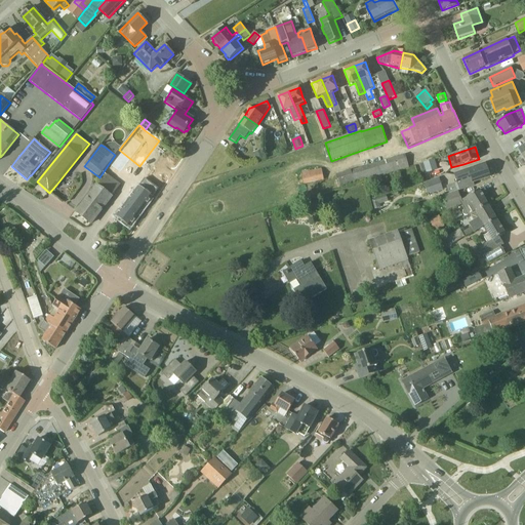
[(253,153),(256,162),(267,159),(264,150),(253,153)]
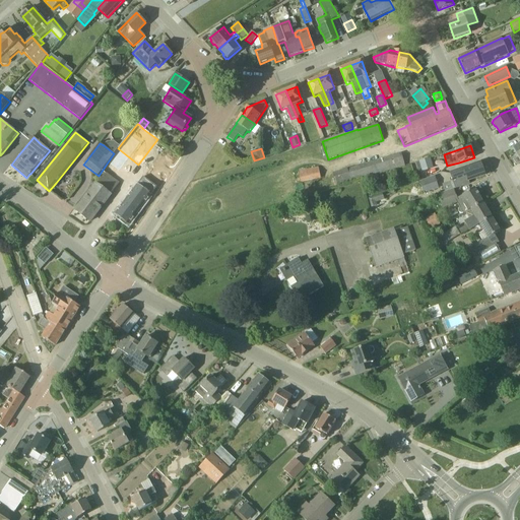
[(409,165),(408,160),(404,163),(401,153),(348,169),(333,173),(337,186),(405,167),(405,166),(409,165)]
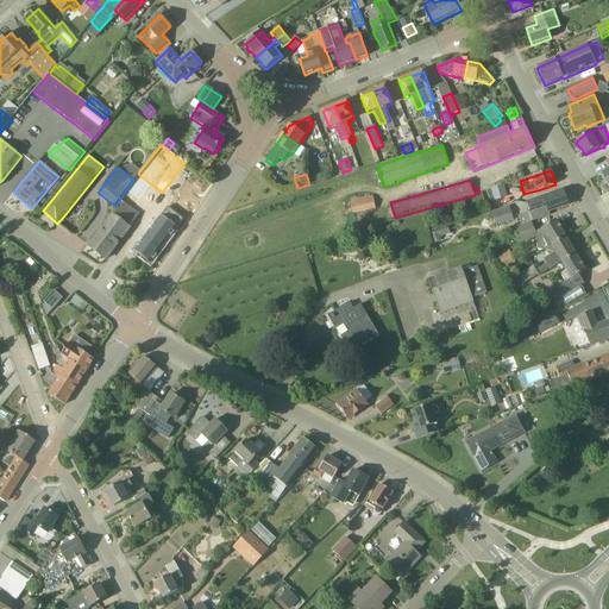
[(484,192),(488,200),(494,198),(495,201),(508,198),(503,186),(484,192)]
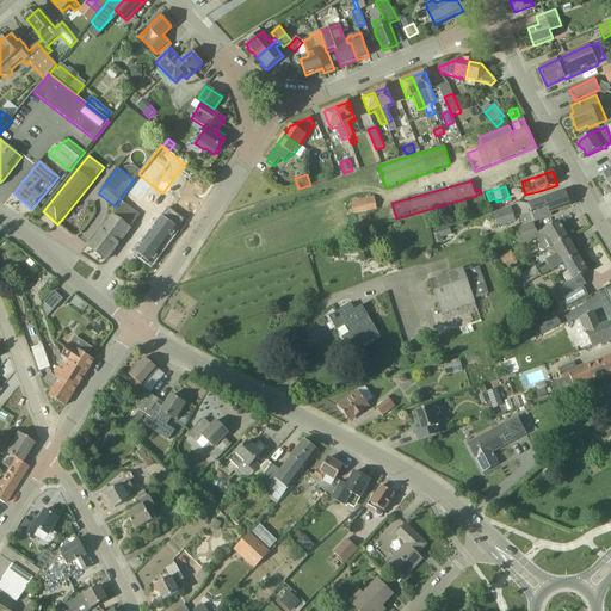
[(569,198),(567,197),(565,191),(544,198),(545,198),(529,204),(536,222),(553,216),(550,213),(571,207),(569,204),(572,202),(569,198)]
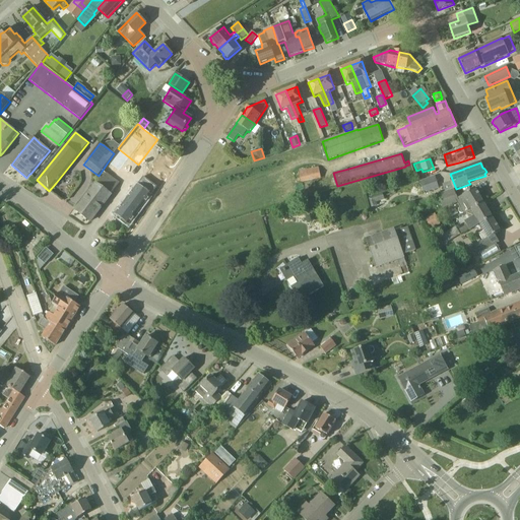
[(321,179),(318,168),(299,172),(301,183),(321,179)]
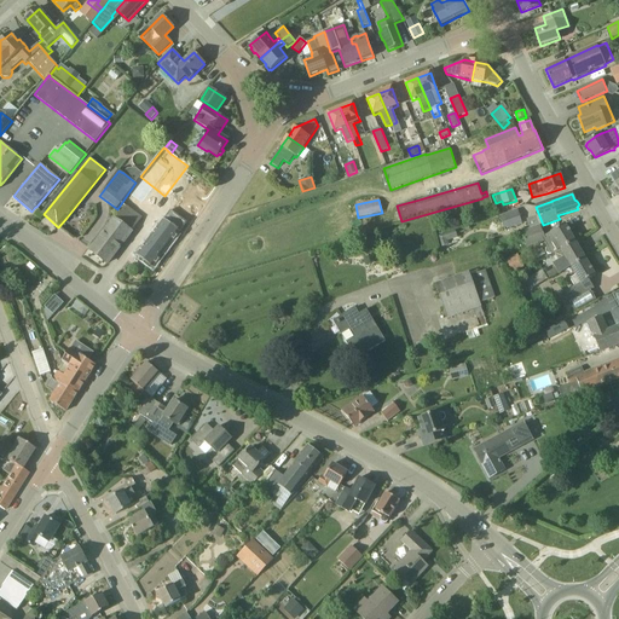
[(143,218),(139,215),(126,206),(116,218),(133,231),(143,218)]
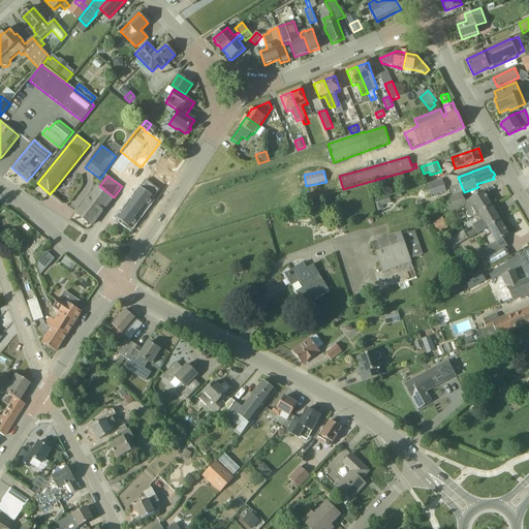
[(385,185),(383,178),(373,181),(374,186),(376,186),(376,187),(385,185)]
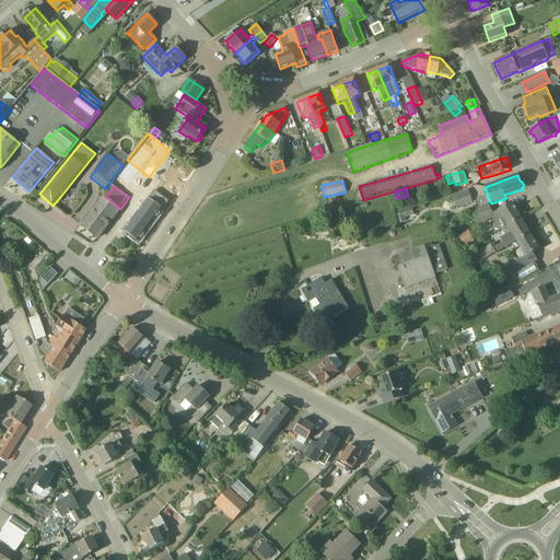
[(170,201),(154,190),(124,232),(138,243),(170,201)]
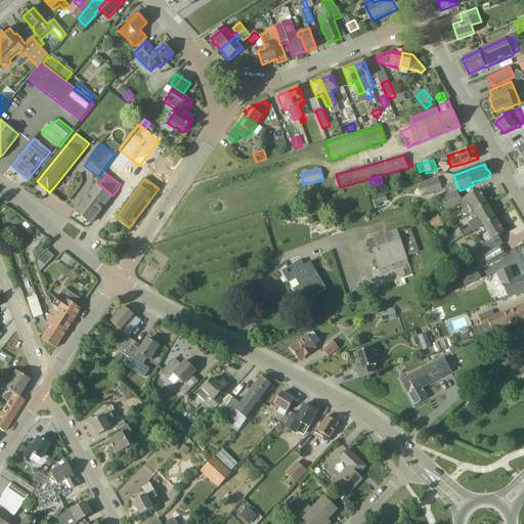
[(442,189),(439,180),(438,178),(427,182),(431,193),(442,189)]
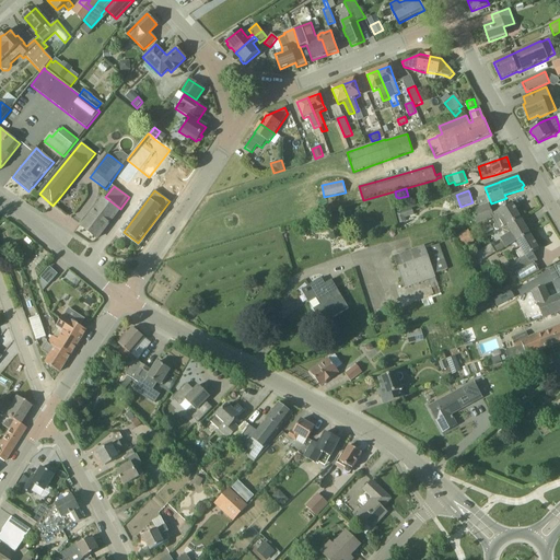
[(96,238),(120,209),(105,197),(82,228),(96,238)]
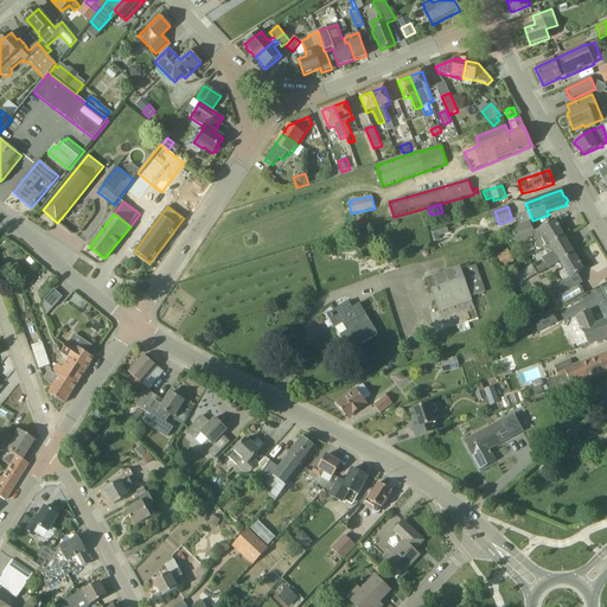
[(544,248),(564,237),(554,221),(534,231),(530,221),(511,228),(517,243),(534,237),(537,243),(536,246),(536,247),(537,249),(538,249),(541,249),(542,250),(544,248)]
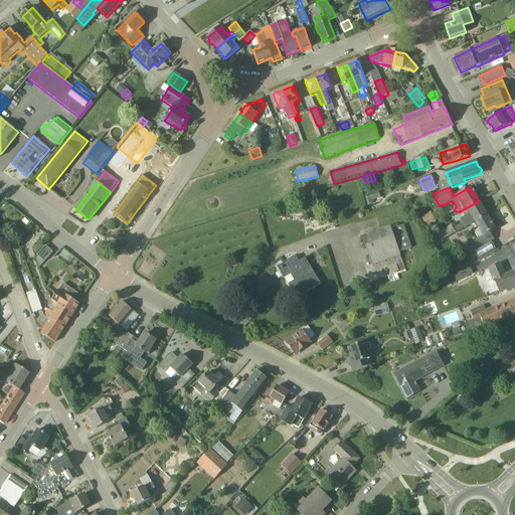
[(379,196),(366,195),(366,204),(379,204),(379,196)]
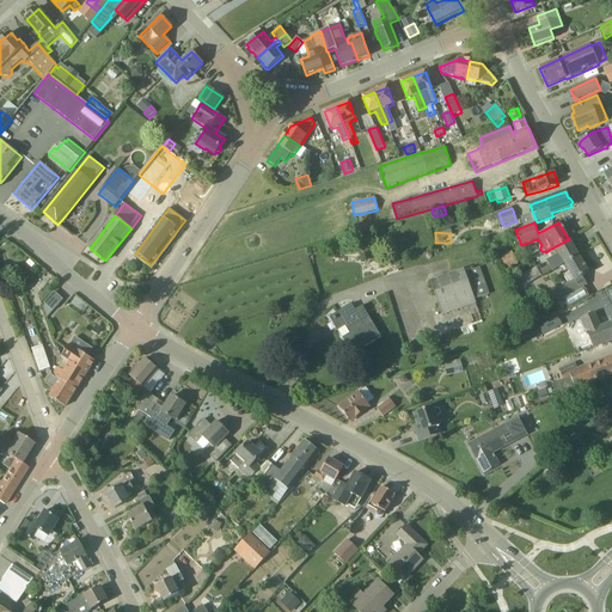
[(564,264),(579,256),(569,239),(549,250),(552,257),(546,261),(552,271),(564,264)]
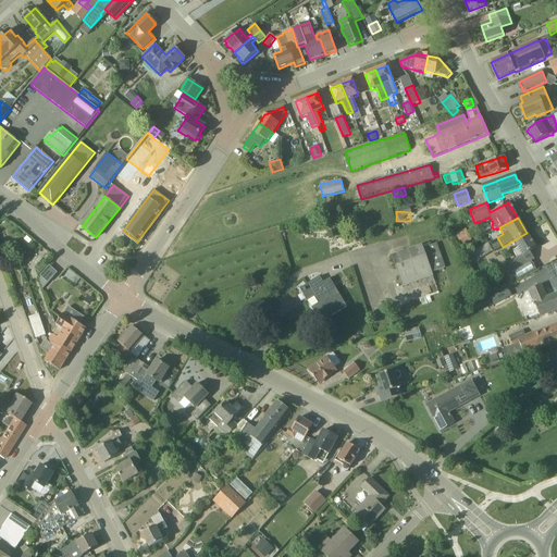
[(461,246),(472,240),(466,229),(455,234),(461,246)]
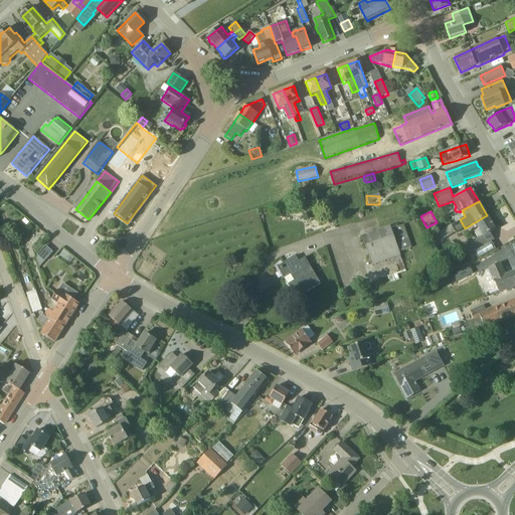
[(486,245),(485,245),(494,240),(490,233),(495,229),(487,215),(475,222),(476,223),(475,224),(478,228),(479,229),(475,232),(479,238),(470,243),(475,252),(486,245)]
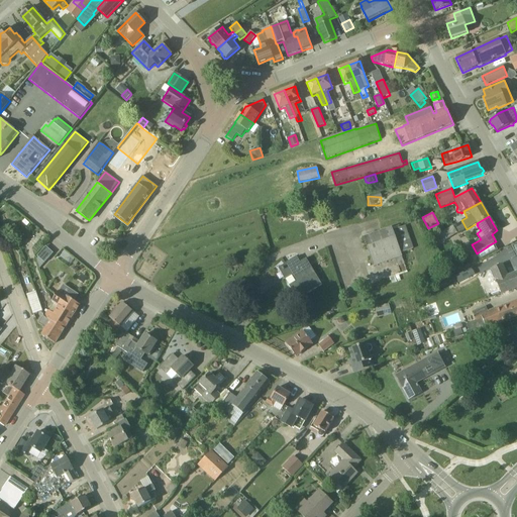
[(392,227),(363,237),(374,268),(396,260),(398,267),(404,265),(401,257),(403,256),(402,253),(414,248),(406,226),(394,230),(392,227)]
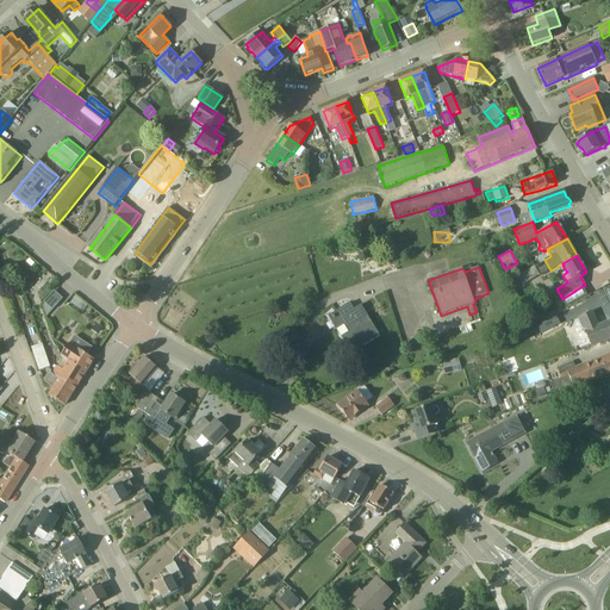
[(540,277),(540,275),(535,267),(509,281),(514,291),(540,277)]
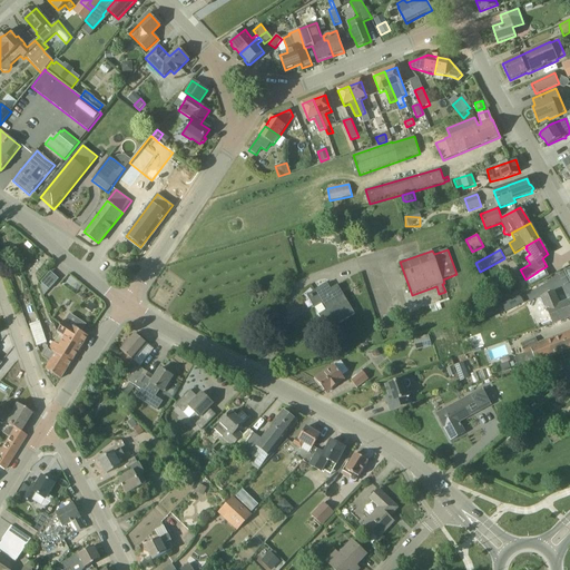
[(50,272),(41,283),(49,290),(59,279),(50,272)]
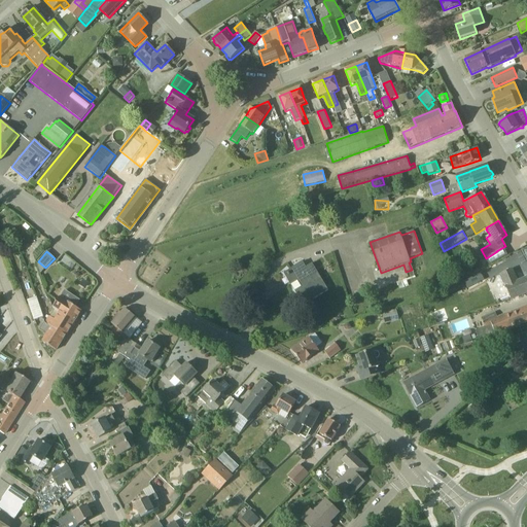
[(293,290),(304,306),(328,290),(312,265),(306,268),(303,262),(287,272),(288,274),(287,274),(289,277),(289,276),(294,283),(288,286),(288,287),(297,282),(302,288),(295,291),(294,289),(293,290)]
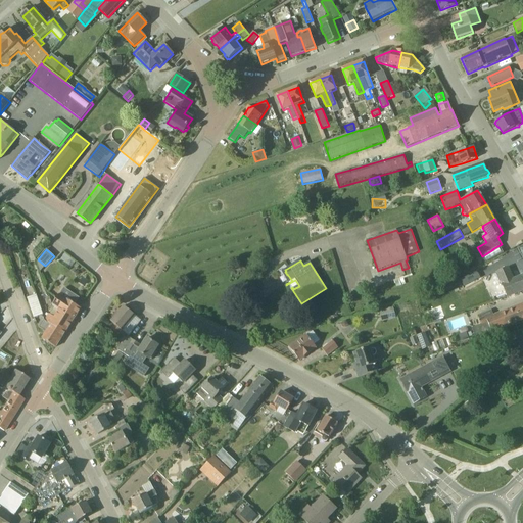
[(522,291),(522,276),(515,280),(509,267),(495,273),(502,285),(508,298),(522,291)]
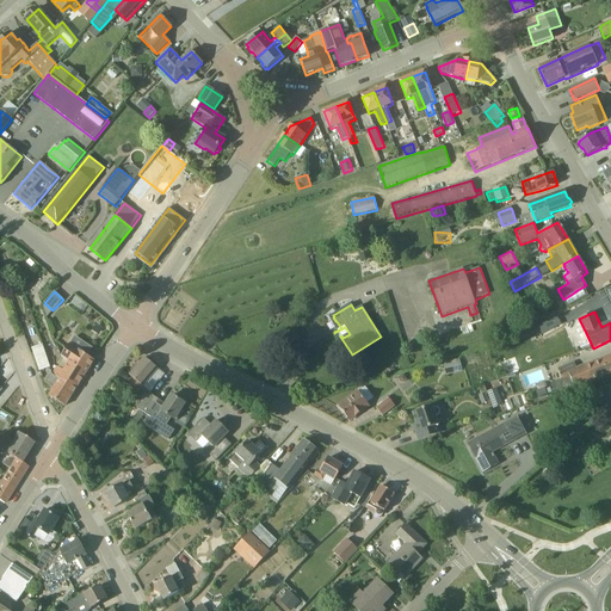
[(87,357),(92,349),(82,341),(78,350),(69,345),(61,357),(65,359),(63,360),(69,364),(71,362),(86,374),(94,360),(87,357)]
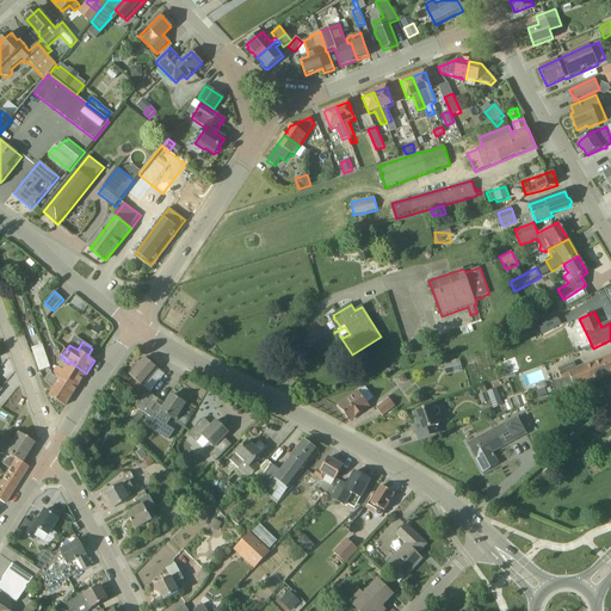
[(32,349),(39,371),(50,368),(42,345),(32,349)]
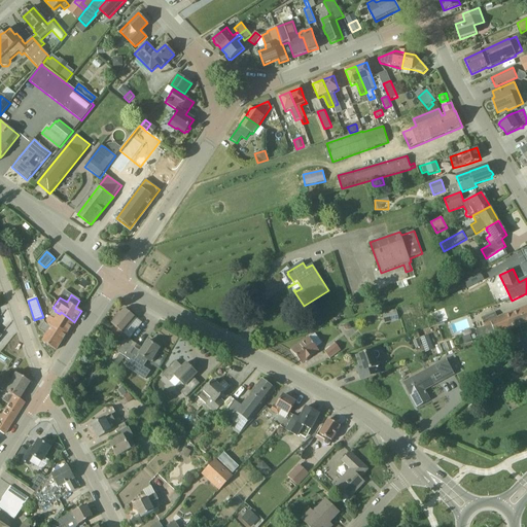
[(496,335),(496,334),(526,322),(526,306),(497,316),(496,314),(485,317),(482,318),(485,327),(476,330),(479,340),(479,341),(487,338),(496,335)]
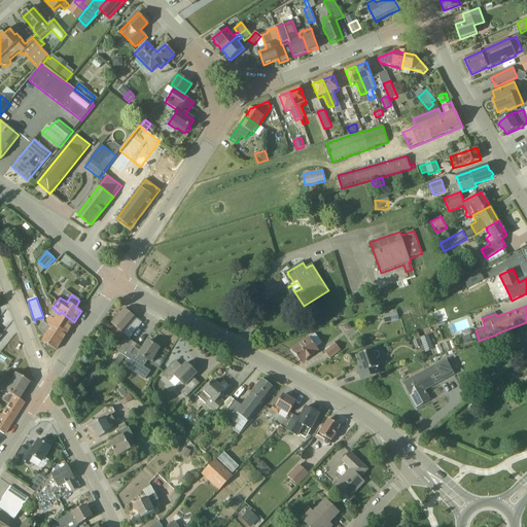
[(115,327),(113,330),(112,331),(114,335),(119,338),(120,337),(136,318),(125,309),(111,324),(115,327)]
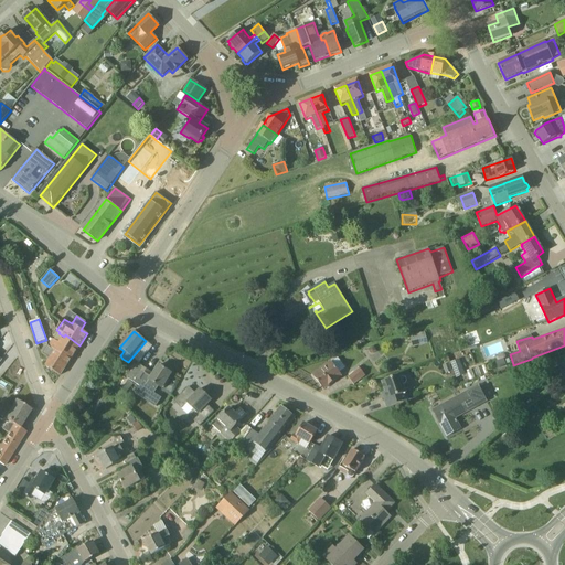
[(425,332),(409,337),(413,349),(428,344),(425,332)]
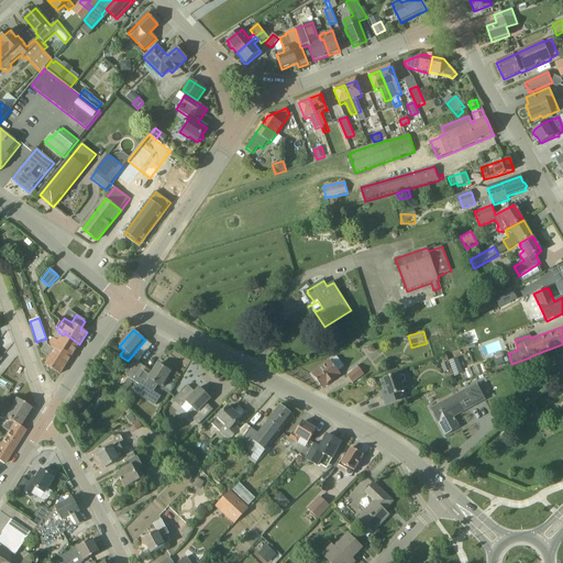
[(72,356),(79,344),(65,333),(64,335),(58,332),(54,339),(53,339),(48,345),(53,349),(55,345),(72,356)]
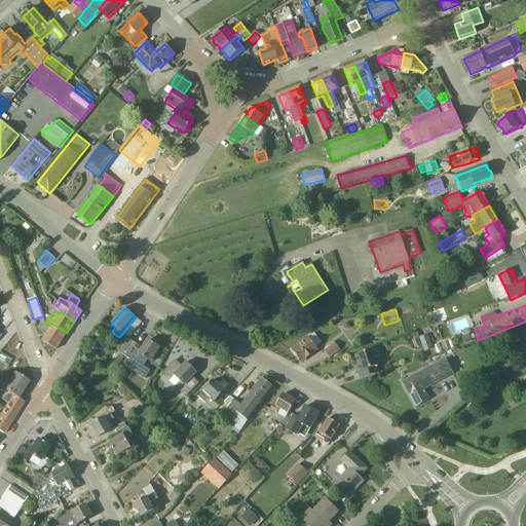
[(45,323),(44,323),(43,322),(39,330),(46,334),(42,341),(55,349),(67,333),(51,323),(49,326),(45,323)]
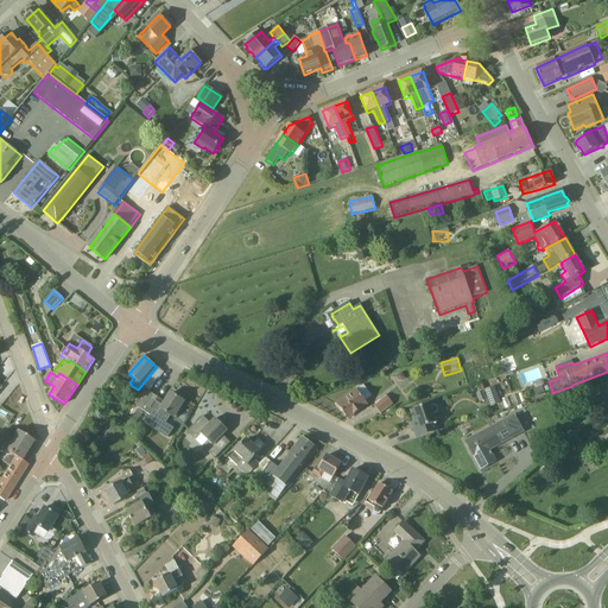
[(138,390),(132,386),(128,391),(135,397),(139,392),(138,390)]
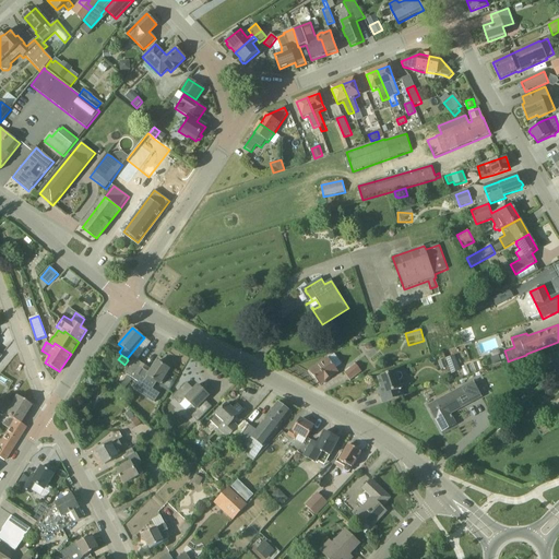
[(460,371),(458,364),(454,356),(447,359),(452,375),(460,371)]
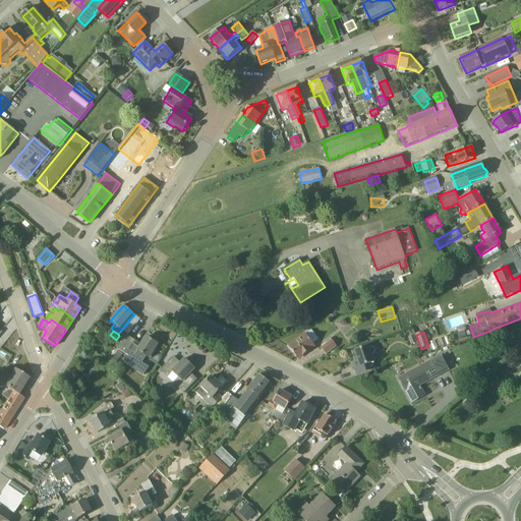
[(298,359),(315,346),(305,334),(288,346),(298,359)]
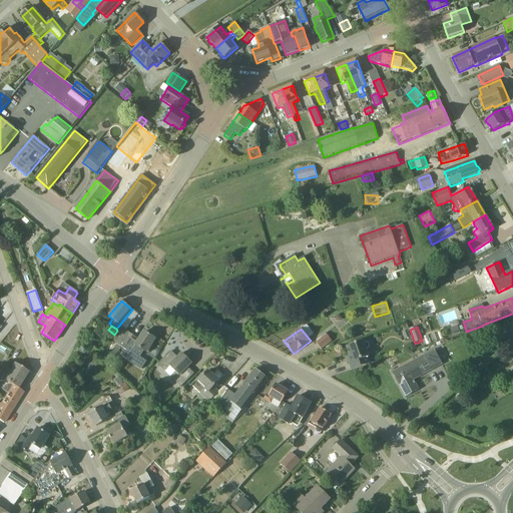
[(402,333),(405,340),(411,338),(408,330),(402,333)]
